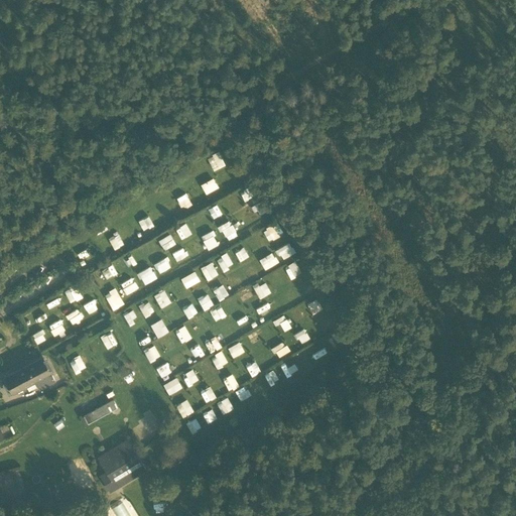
[(214,171),(226,166),(220,152),(208,157),(214,171)]
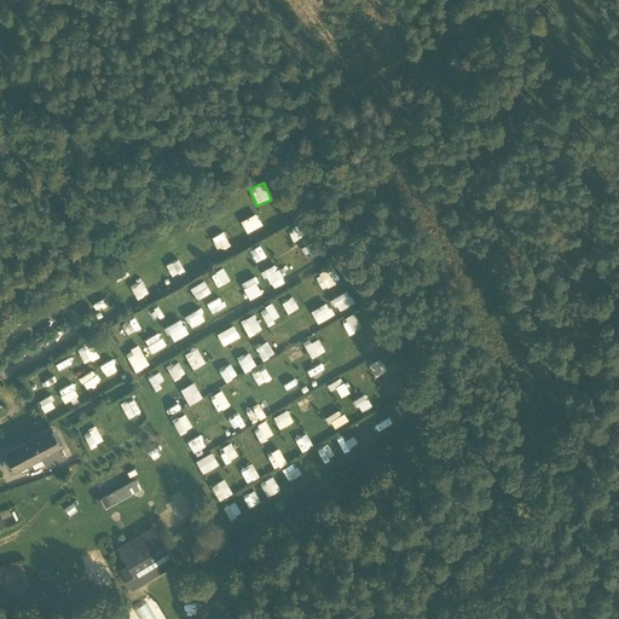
[(242,221),(248,233),(264,226),(258,214),(242,221)]
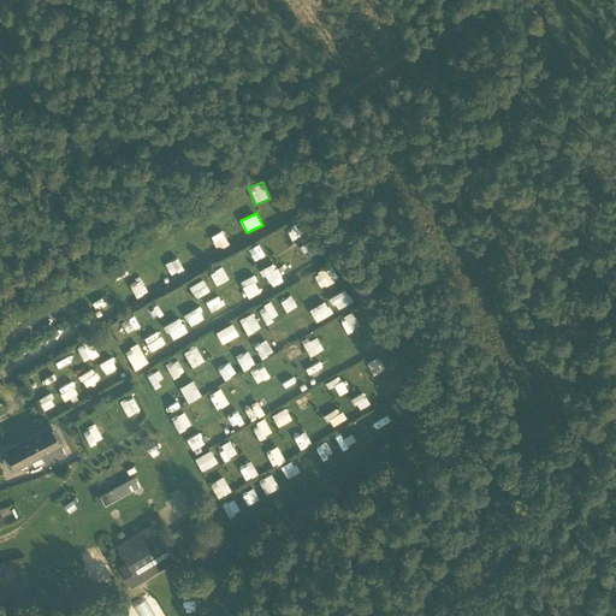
[(292,240),(303,235),(297,224),(286,230),(292,240)]
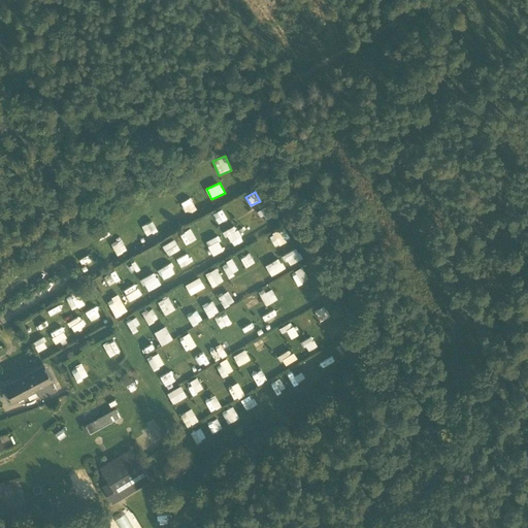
[(191,199),(182,203),(186,213),(195,208),(191,199)]
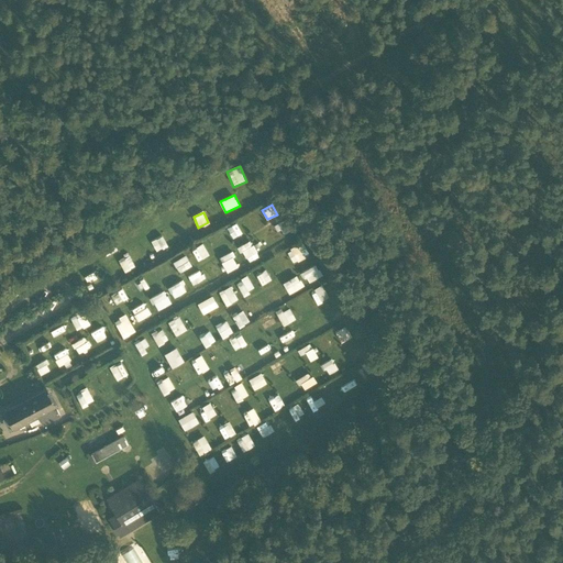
[(157,253),(168,247),(163,235),(151,242),(157,253)]
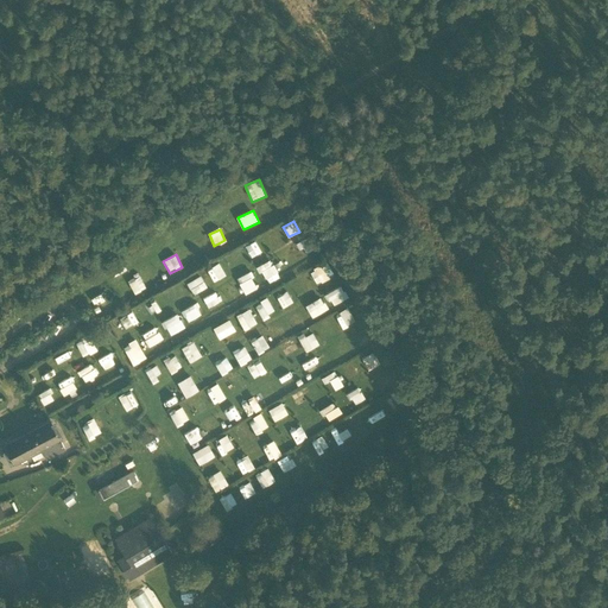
[(258,266),(267,284),(282,277),(272,259),(258,266)]
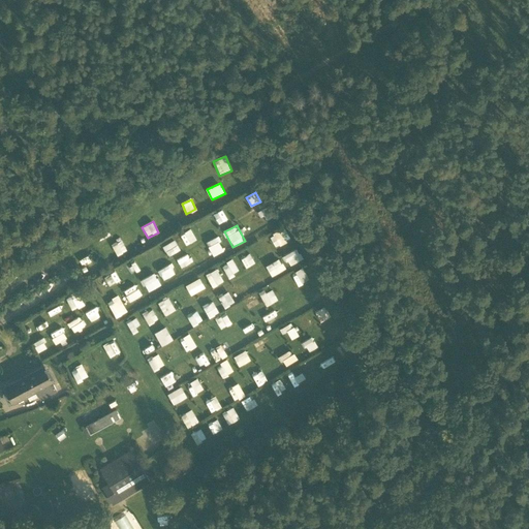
[(100,242),(111,235),(106,226),(95,234),(100,242)]
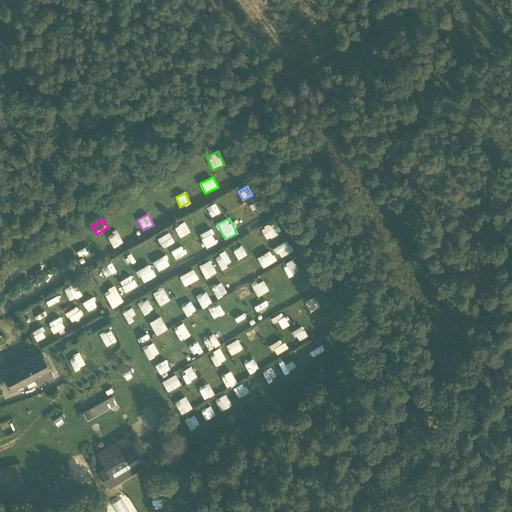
[(264,226),(271,238),(282,231),(275,220),(264,226)]
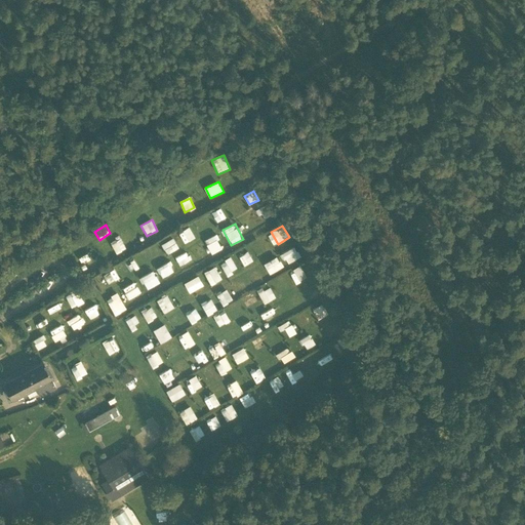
[(192,227),(185,229),(188,241),(195,239),(192,227)]
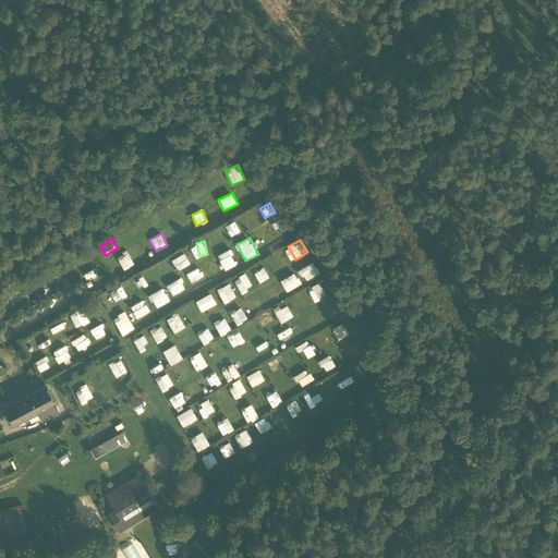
[(230,250),(218,254),(225,269),(235,265),(230,250)]
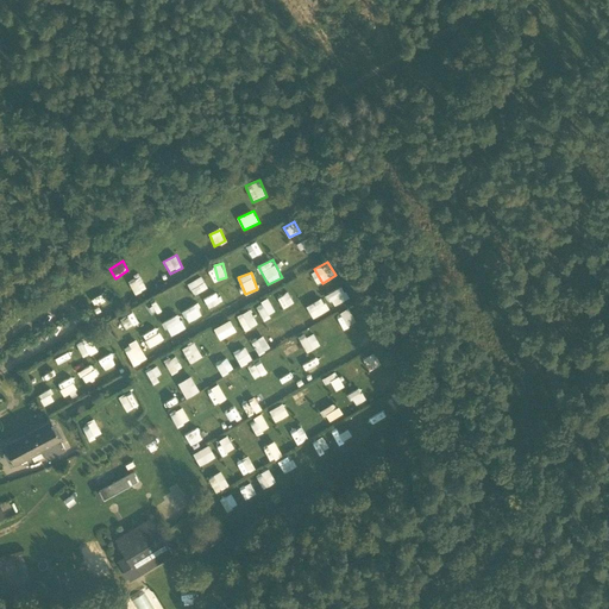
[(139,275),(129,281),(136,296),(146,290),(139,275)]
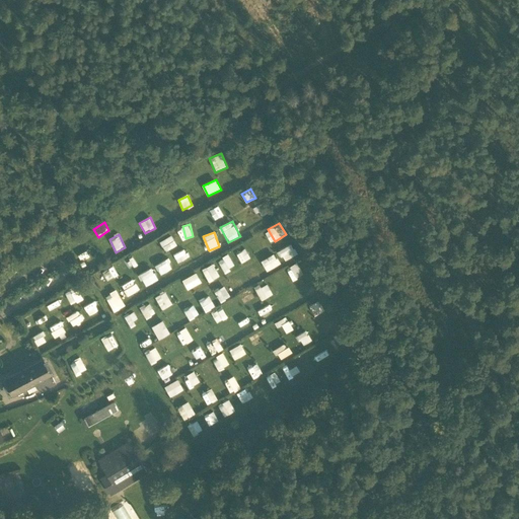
[(173,235),(160,241),(164,251),(177,245),(173,235)]
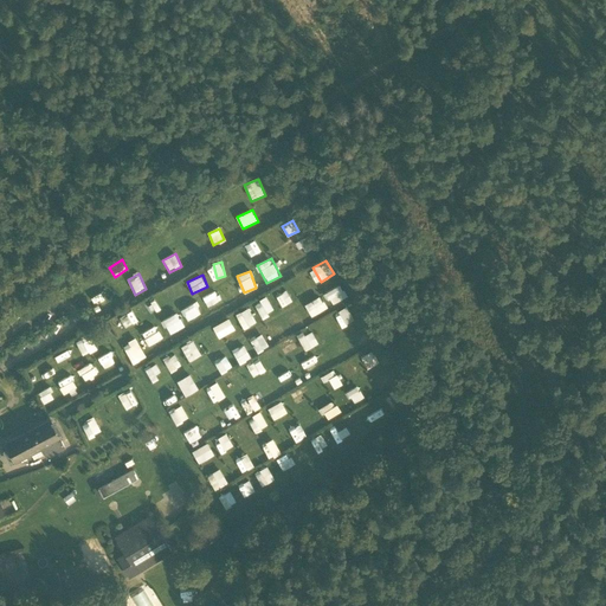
[(336,310),(350,301),(341,284),(326,294),(336,310)]
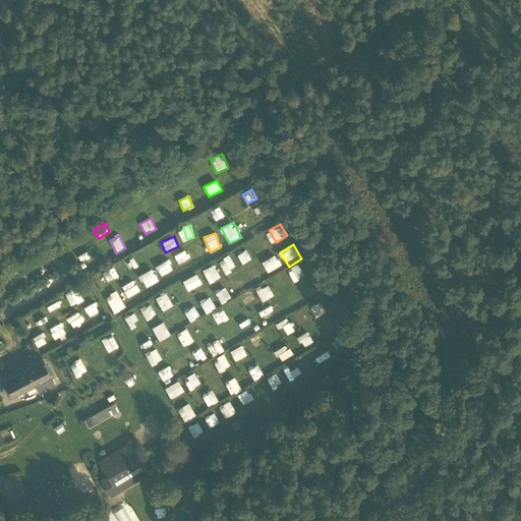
[(241,263),(251,261),(249,253),(252,252),(251,247),(238,251),(241,263)]
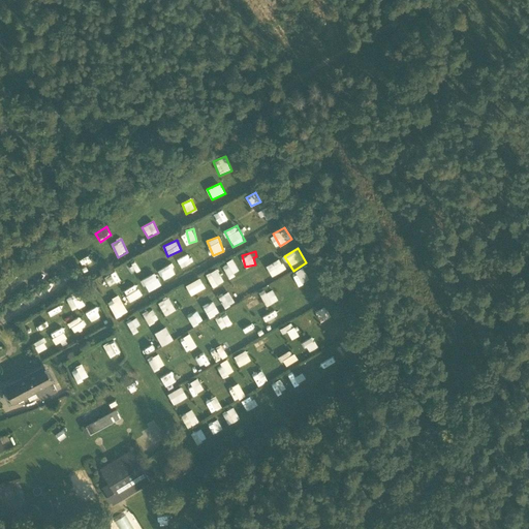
[(179,258),(182,268),(191,265),(187,255),(179,258)]
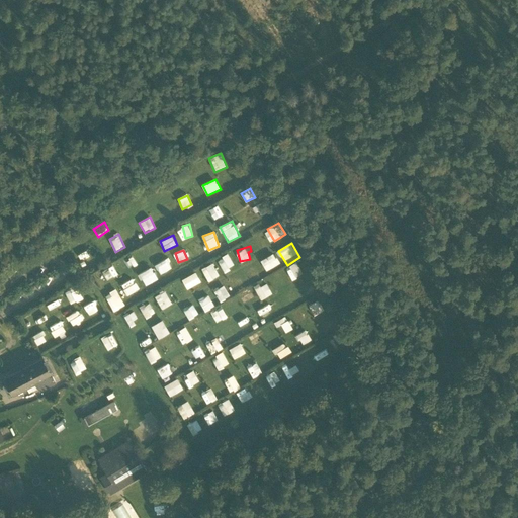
[(266,270),(280,263),(274,252),(261,260),(266,270)]
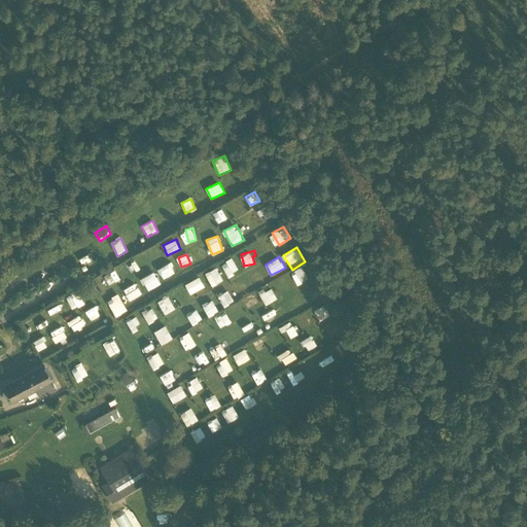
[(234,258),(221,262),(226,276),(239,272),(234,258)]
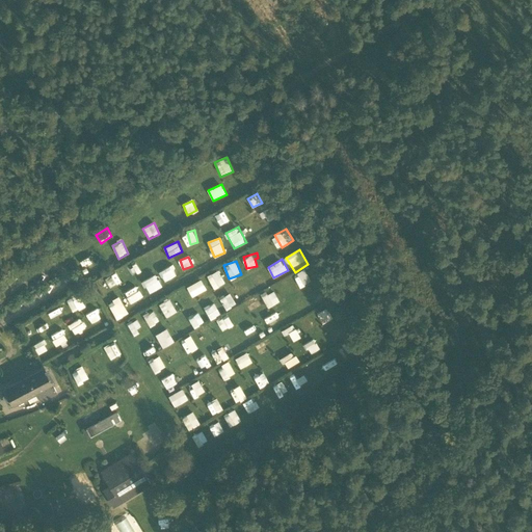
[(171,265),(159,272),(164,283),(177,275),(171,265)]
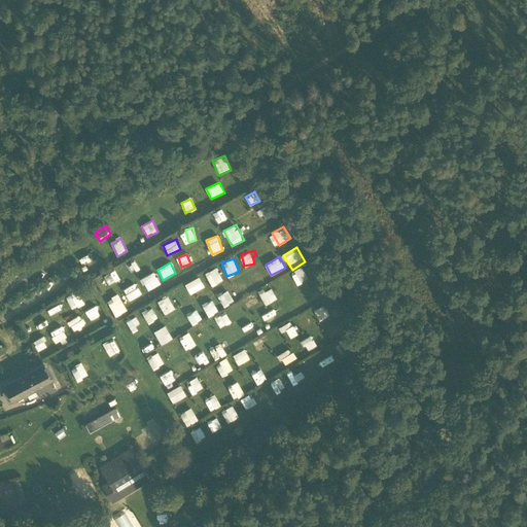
[(291,271),(295,283),(311,277),(307,266),(291,271)]
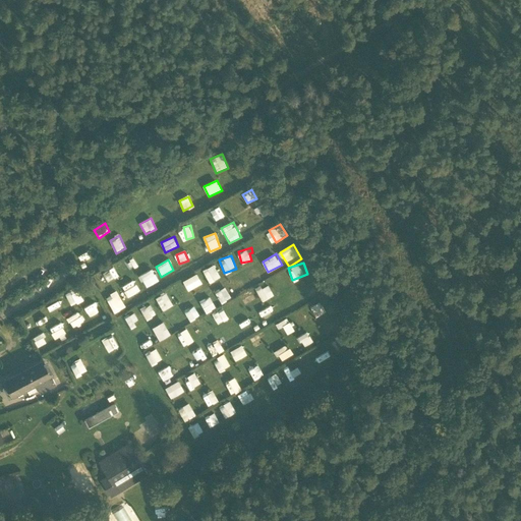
[(204,270),(210,283),(221,277),(215,264),(204,270)]
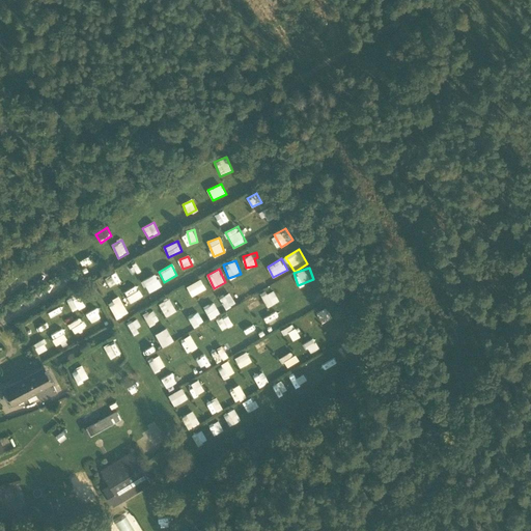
[(117,272),(105,277),(110,287),(121,282),(117,272)]
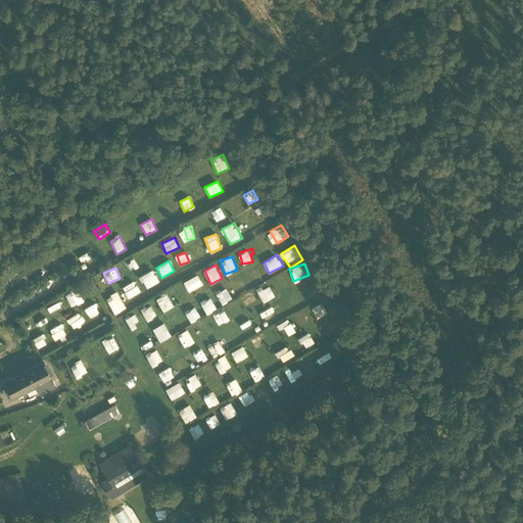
[(147,288),(159,281),(152,270),(140,277),(147,288)]
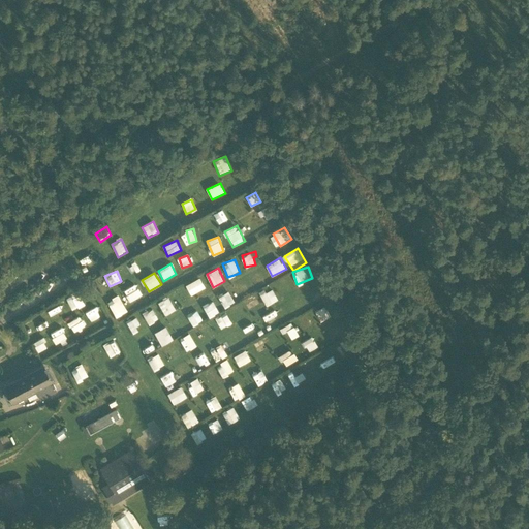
[(191,294),(206,287),(200,277),(186,285),(191,294)]
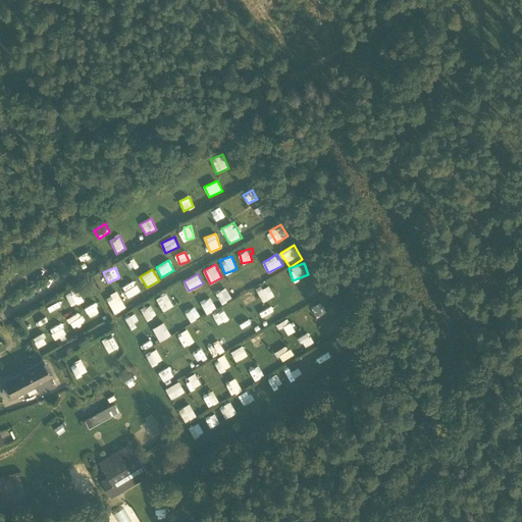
[(232,283),(239,295),(249,290),(243,278),(232,283)]
